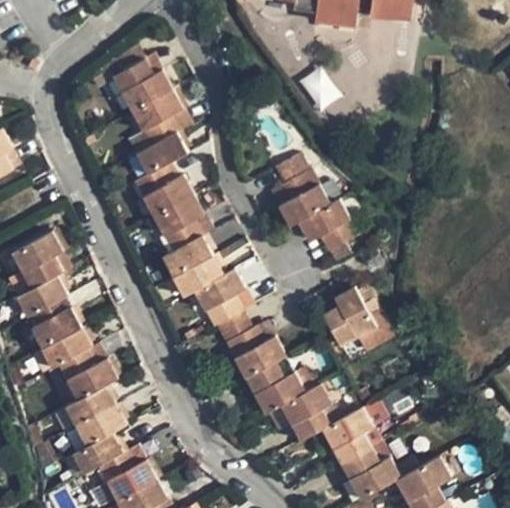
[(272,0),(294,3),(293,11),(315,14),(314,23),(355,28),(358,10),(370,12),(369,18),(409,23),(412,0),(272,0)]
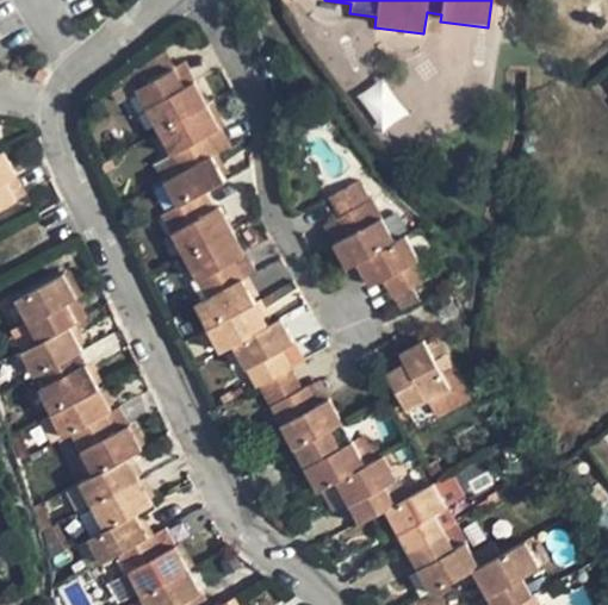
[(156,49),(130,70),(142,88),(134,93),(135,94),(157,133),(204,108),(192,85),(181,91),(172,73),(156,49)]
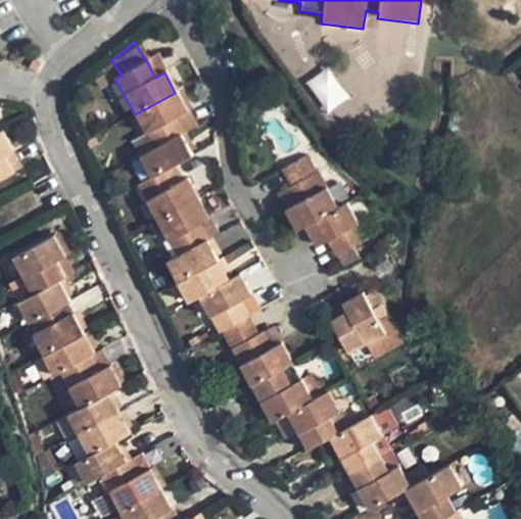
[(155,57),(147,62),(155,78),(164,73),(155,57)]
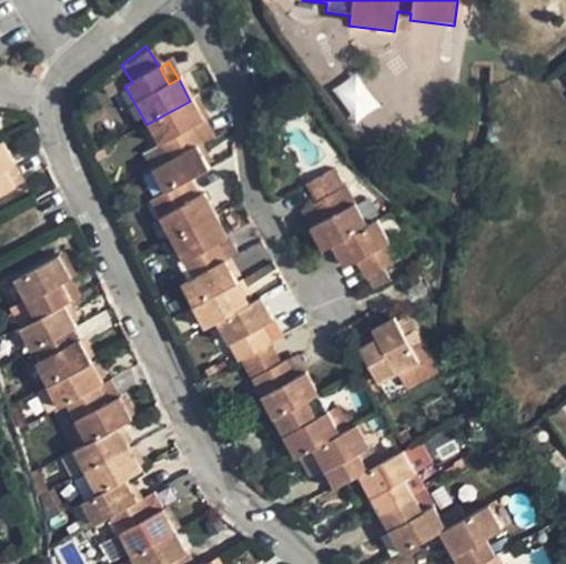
[(30,77),(37,81),(43,70),(36,66),(30,77)]
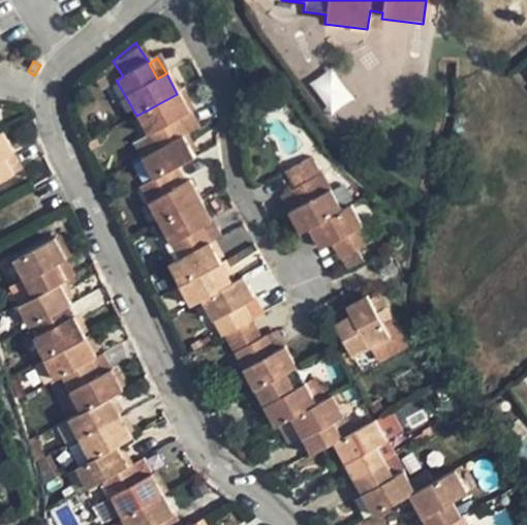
[(113,61),(92,79),(100,93),(117,82),(116,81),(123,76),(113,61)]
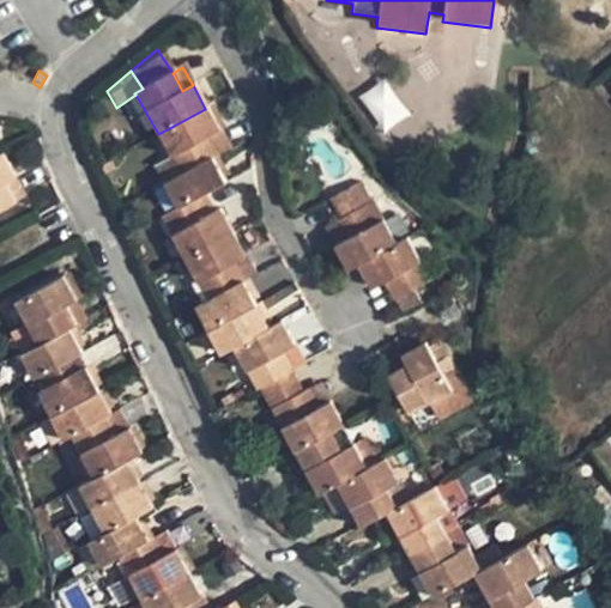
[(379,137),(405,122),(385,84),(357,98),(379,137)]
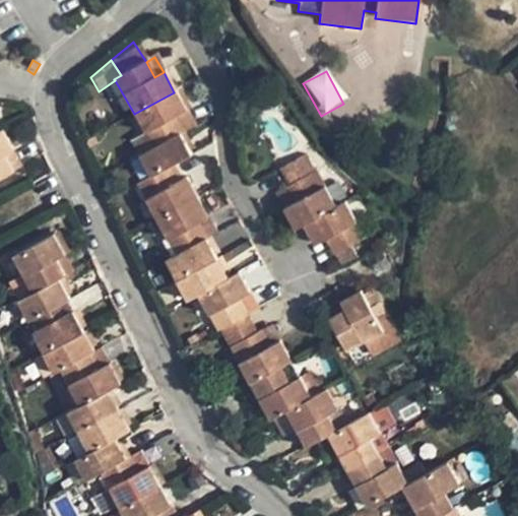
[(174,92),(134,114),(145,134),(130,142),(138,157),(179,136),(193,128),(174,92)]
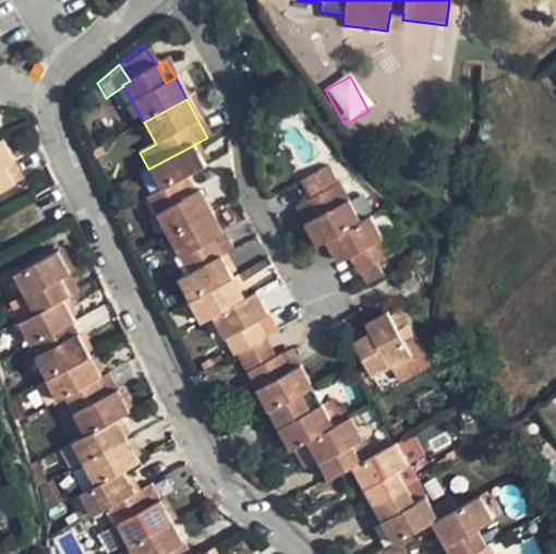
[(12,164),(1,142),(0,142),(0,193),(13,185),(3,169),(12,164)]
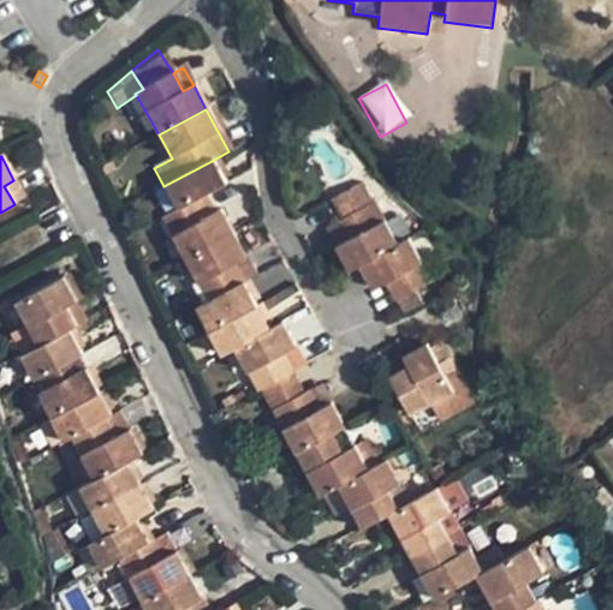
[(212,161),(164,186),(177,210),(198,198),(208,192),(225,184),(212,161)]
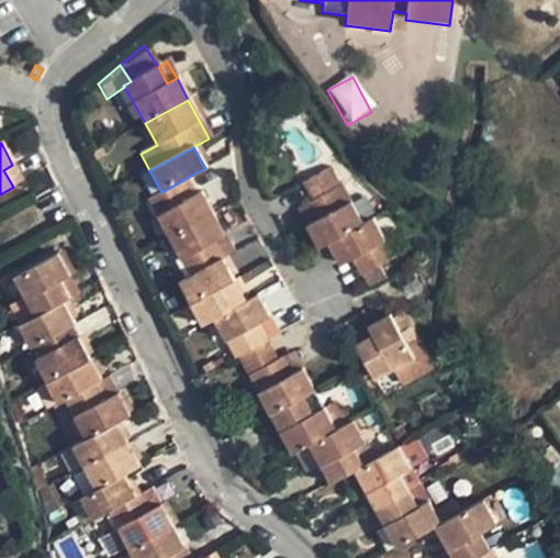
[(12,165),(3,170),(13,187),(21,182),(12,165)]
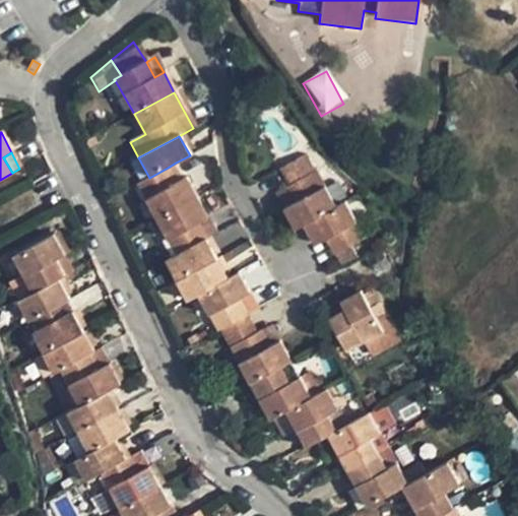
[(334,209),(305,157),(278,171),(287,188),(289,186),(299,202),(282,210),(295,232),(303,227),(334,209)]
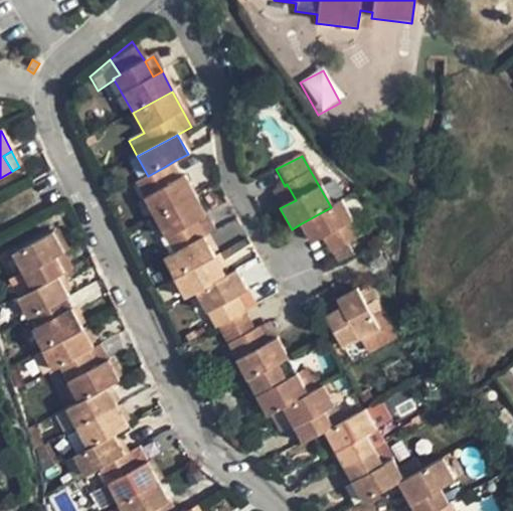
[(174,161),(166,166),(175,182),(183,178),(174,161)]
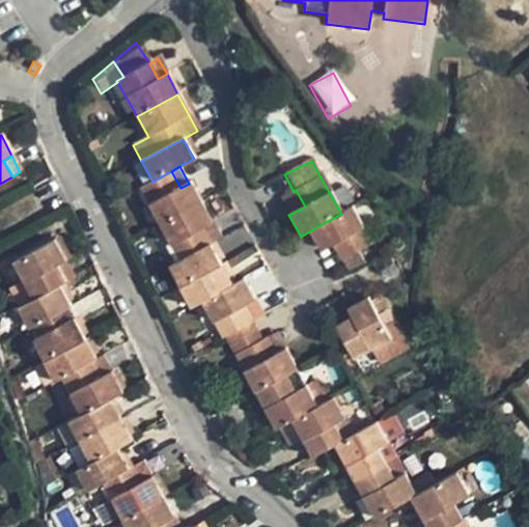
[(152,182),(138,189),(159,226),(200,203),(189,184),(181,188),(171,171),(152,182)]
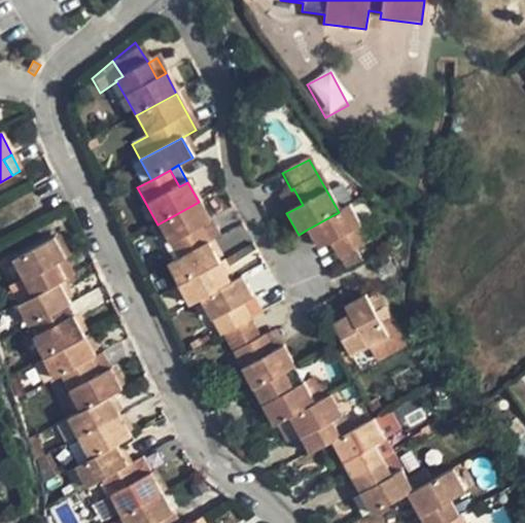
[(303,205),(293,188),(291,190),(277,199),(286,213),(303,205)]
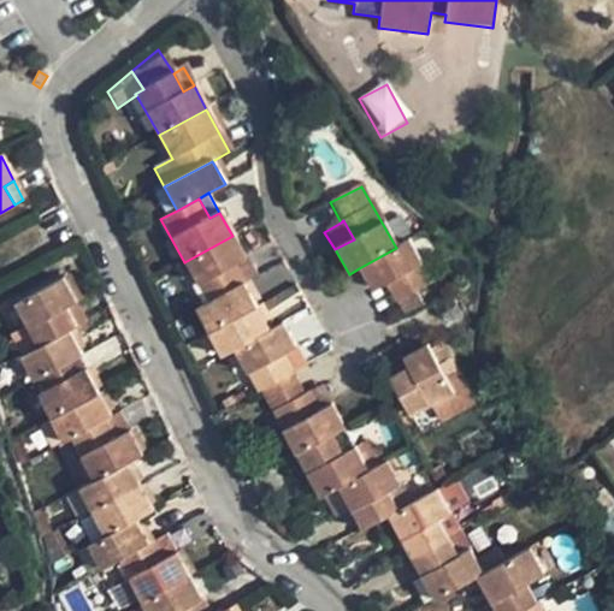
[(246,260),(232,236),(184,262),(208,304),(243,285),(232,266),(246,260)]
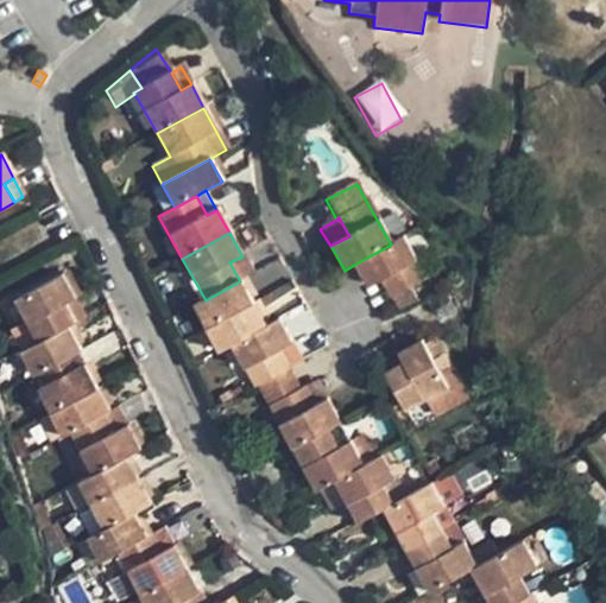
[(424,280),(402,239),(391,245),(354,265),(367,287),(379,281),(395,272),(405,292),(424,280)]
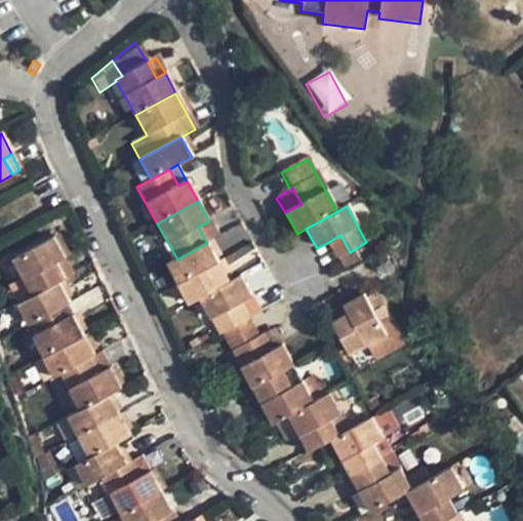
[(350,252),(340,235),(327,243),(336,258),(350,252)]
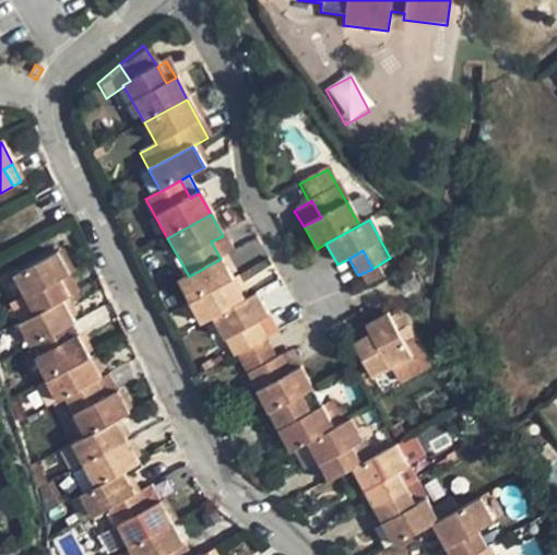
[(56,255),(13,278),(23,298),(33,317),(60,303),(69,298),(59,281),(68,276),(56,255)]
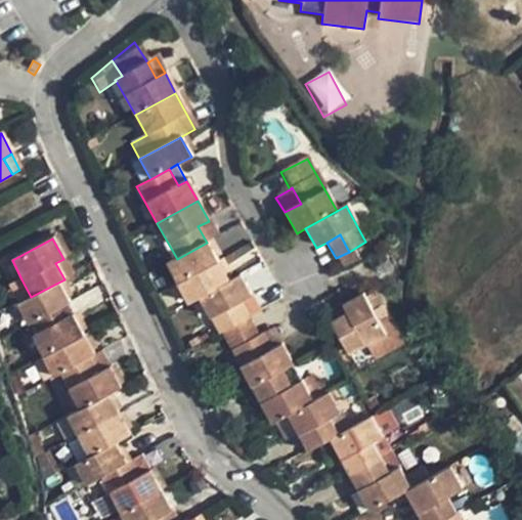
[(218,262),(207,243),(177,259),(166,264),(176,285),(218,262)]
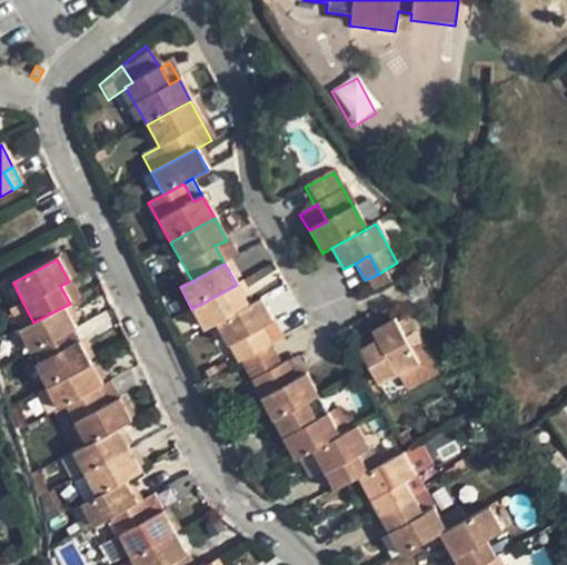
[(69,281),(60,286),(70,304),(78,299),(69,281)]
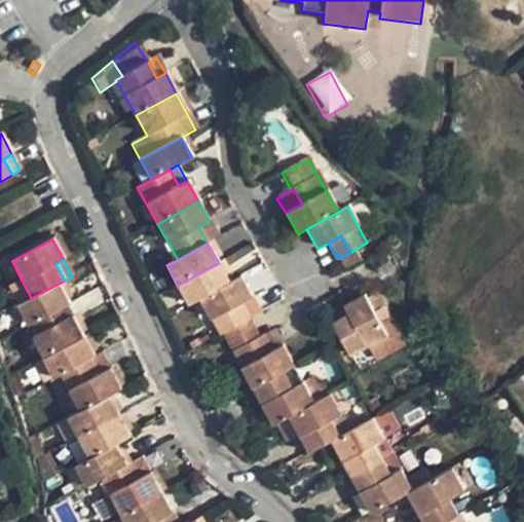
[(230,283),(219,263),(177,286),(188,305),(198,300),(230,283)]
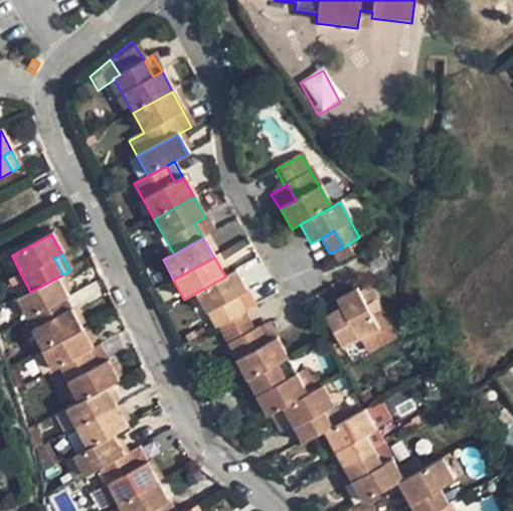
[(225,277),(194,294),(214,329),(217,328),(242,314),(234,298),(238,295),(245,292),(234,272),(225,277)]
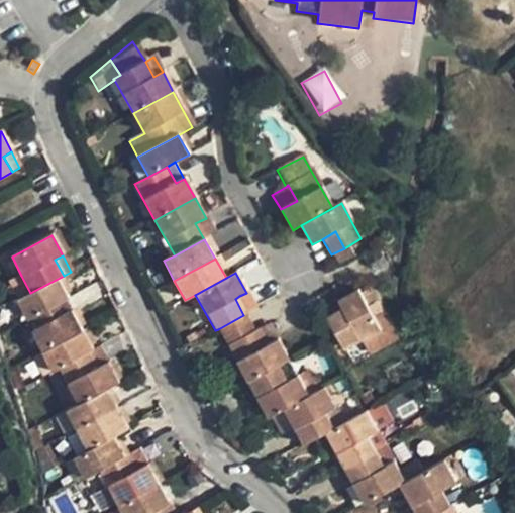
[(21,276),(7,284),(16,300),(30,293),(21,276)]
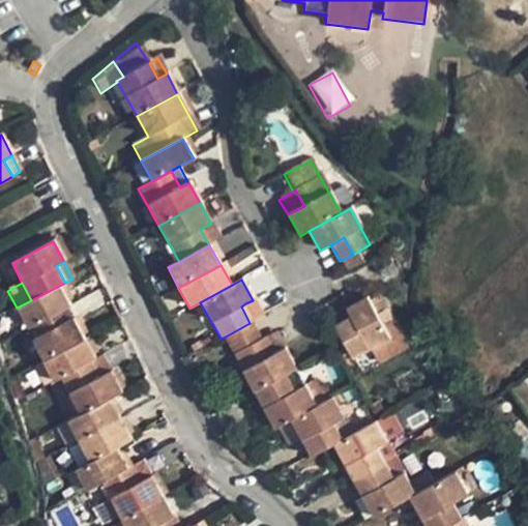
[(31,300),(17,308),(29,329),(33,327),(44,321),(62,311),(69,307),(57,287),(31,300)]
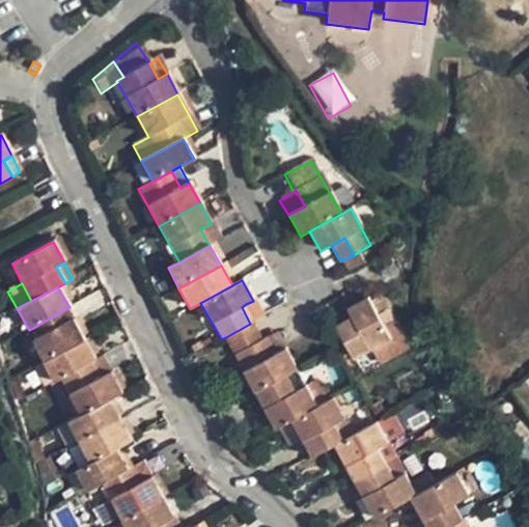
[(386,311),(379,298),(369,303),(377,316),(386,311)]
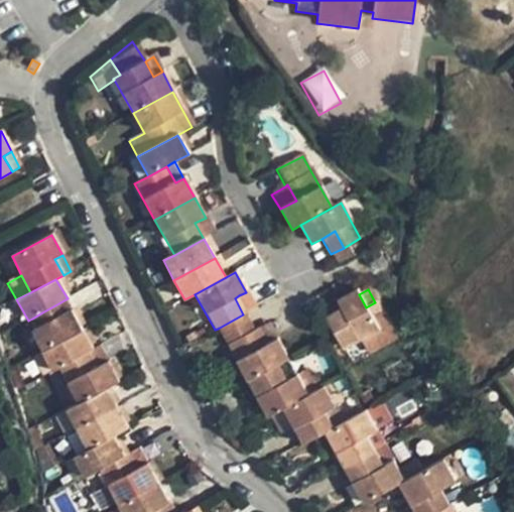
[(341,308),(325,317),(342,351),(359,341),(379,331),(370,314),(366,307),(359,294),(357,290),(336,301),(341,308)]
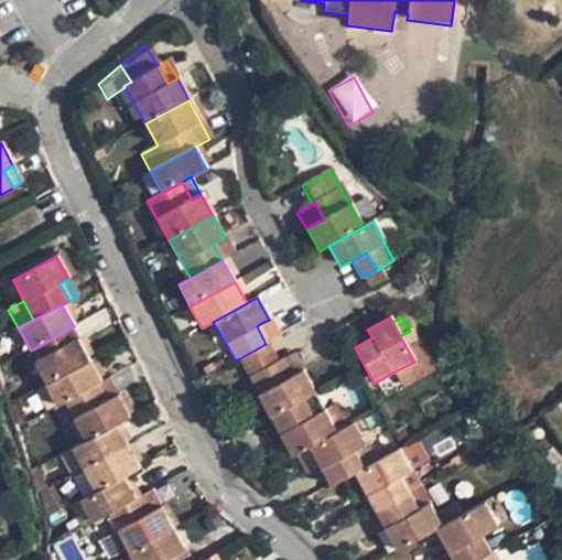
[(271,341),(261,323),(257,326),(266,344),(271,341)]
